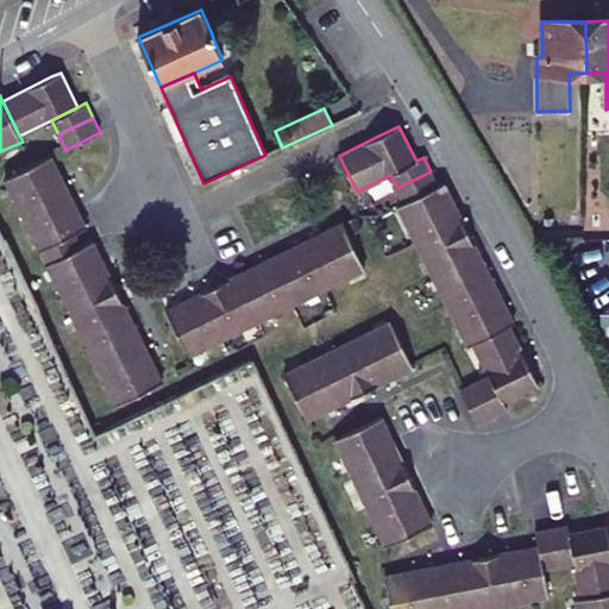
[(69,192),(51,156),(6,177),(24,214),(69,192)]
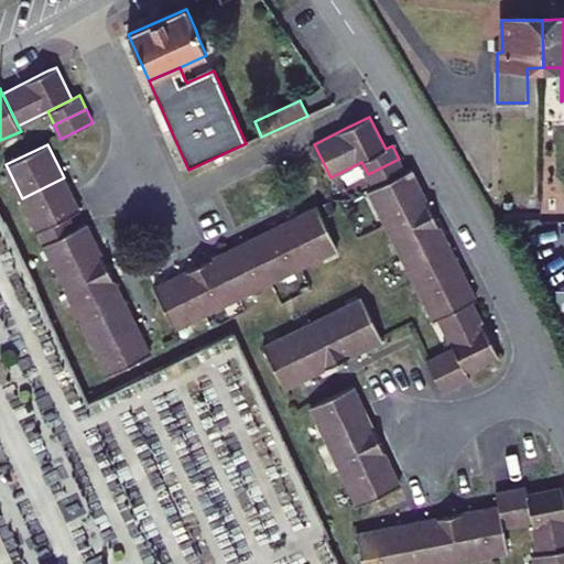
[(368,174),(375,187),(369,191),(386,224),(427,202),(411,169),(407,172),(399,159),(368,174)]
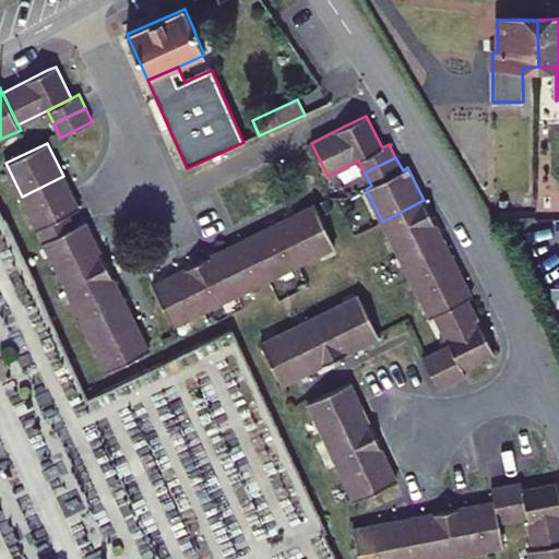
[(68,186),(63,176),(22,197),(37,229),(70,214),(80,209),(68,186)]
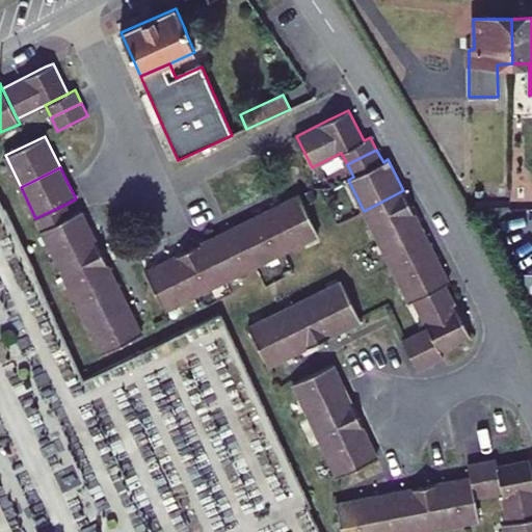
[(403,190),(364,211),(375,234),(416,214),(403,190)]
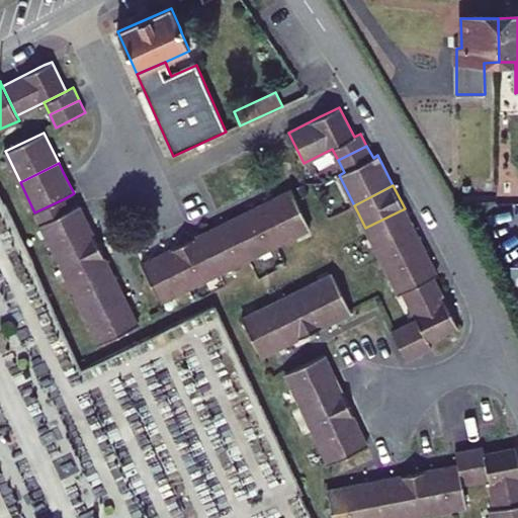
[(310,229),(291,190),(261,205),(279,244),(310,229)]
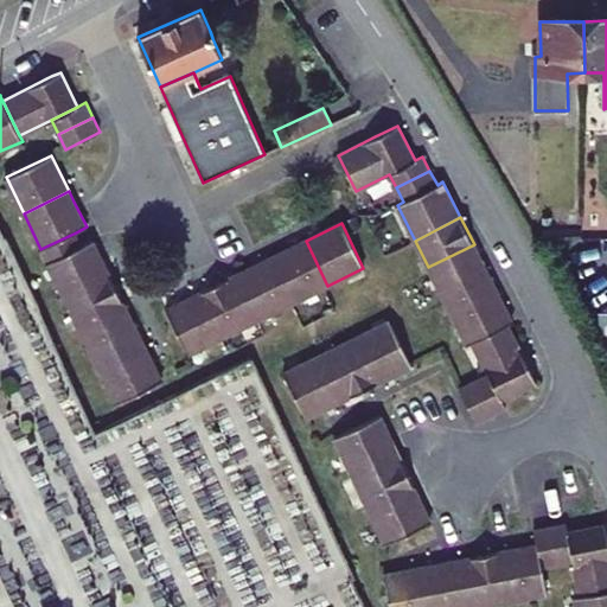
[(82,246),(76,232),(40,249),(48,262),(82,246)]
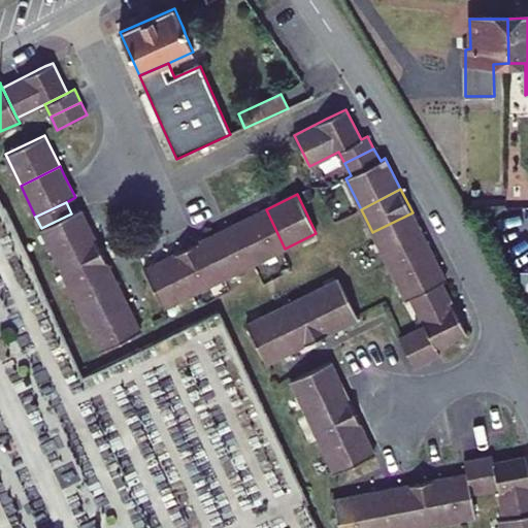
[(96,240),(80,209),(71,213),(41,228),(57,260),(96,240)]
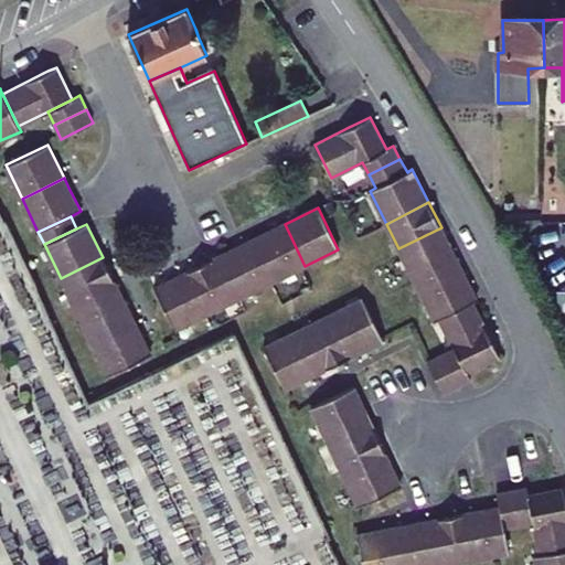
[(305,266),(285,224),(252,240),(273,283),(305,266)]
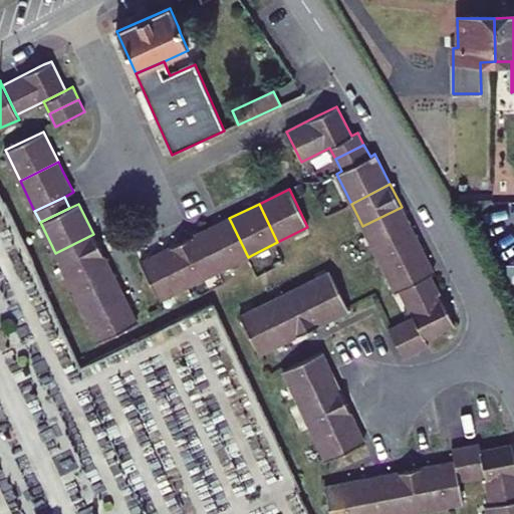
[(402,207),(362,226),(380,262),(419,242),(402,207)]
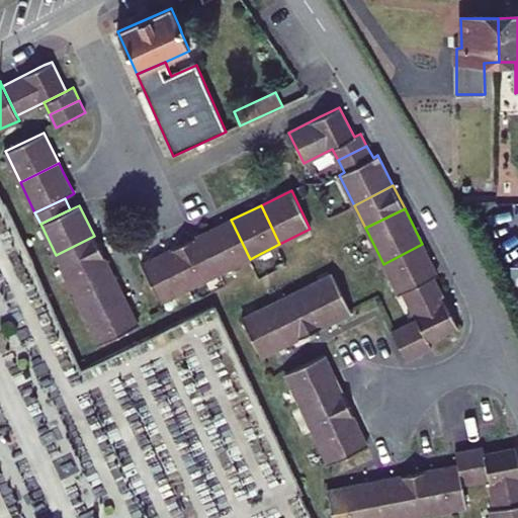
[(250,259),(231,220),(194,238),(213,276),(250,259)]
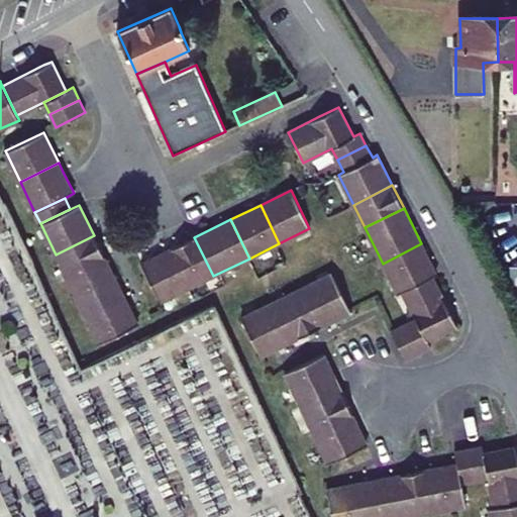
[(105,257),(94,235),(56,254),(66,277),(105,257)]
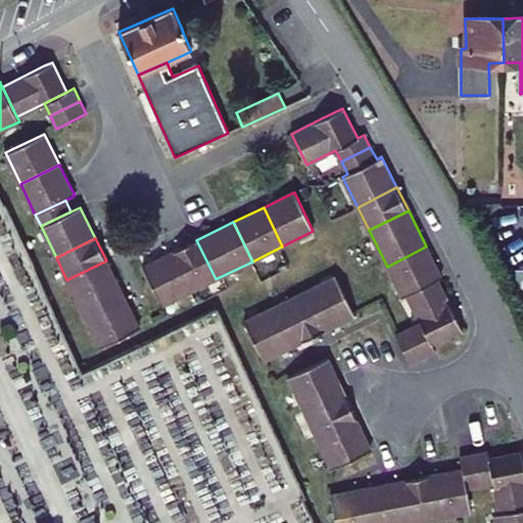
[(216,279),(196,240),(178,249),(173,251),(192,290),(216,279)]
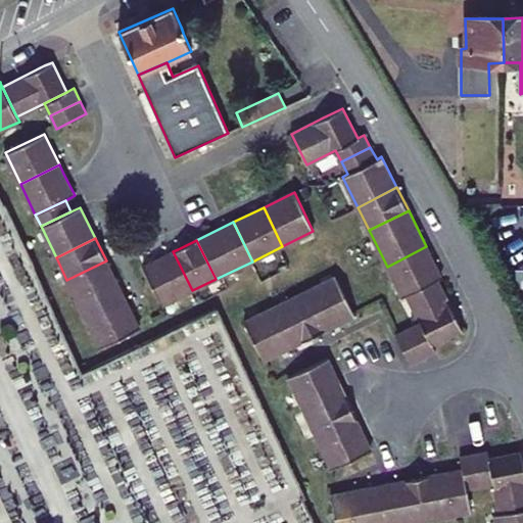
[(442,278),(426,246),(387,267),(402,297),(408,295),(438,280),(442,278)]
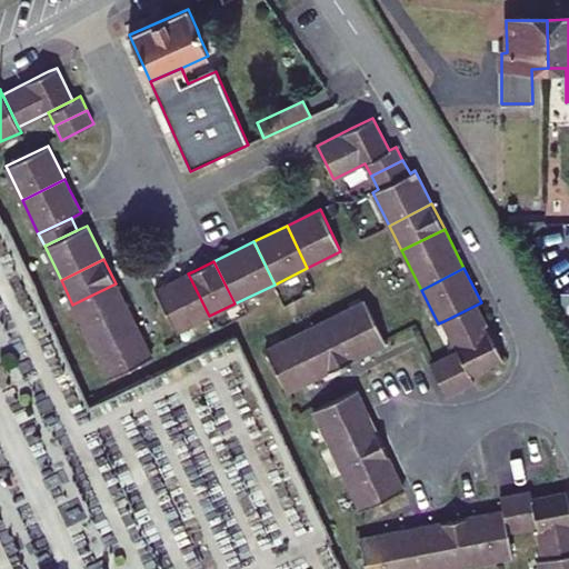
[(209,316),(188,273),(155,290),(176,332),(209,316)]
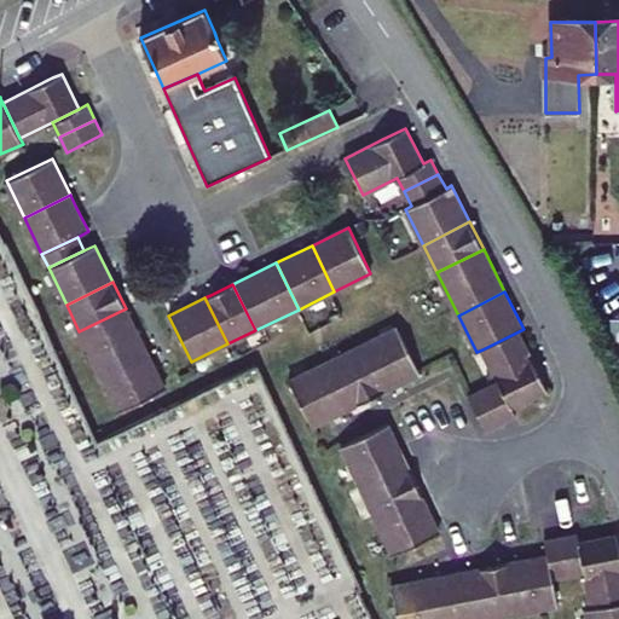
[(148,352),(126,308),(79,331),(100,375),(148,352)]
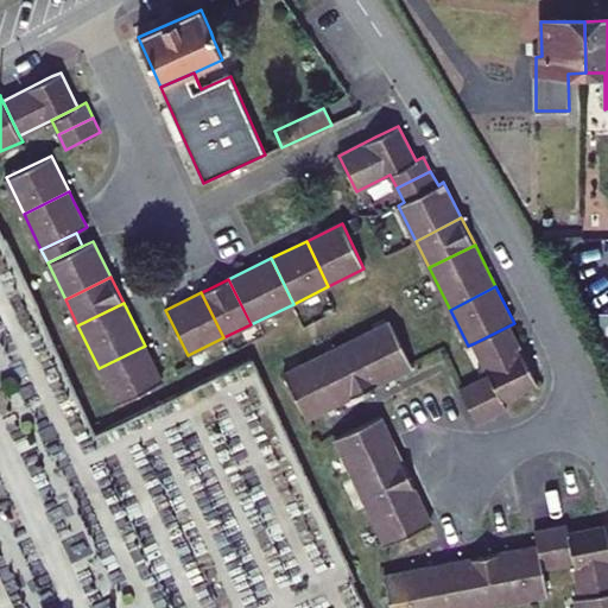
[(413,367),(391,322),(355,340),(378,385),(413,367)]
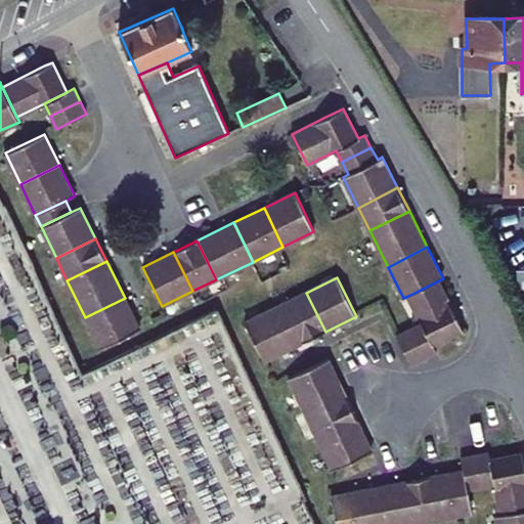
[(464,330),(439,280),(408,296),(422,322),(409,329),(425,358),(437,352),(434,345),(464,330)]
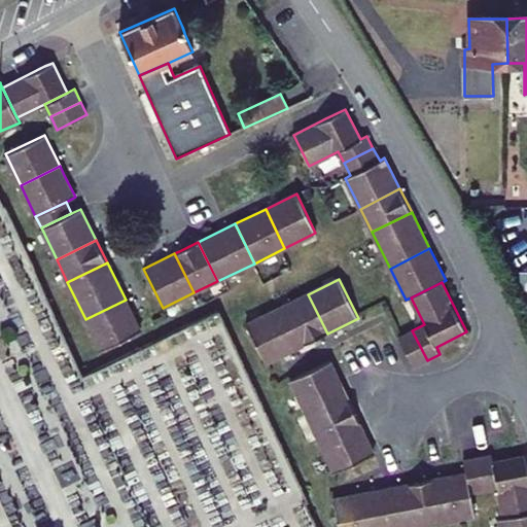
[(327,334),(308,294),(285,305),(304,345),(327,334)]
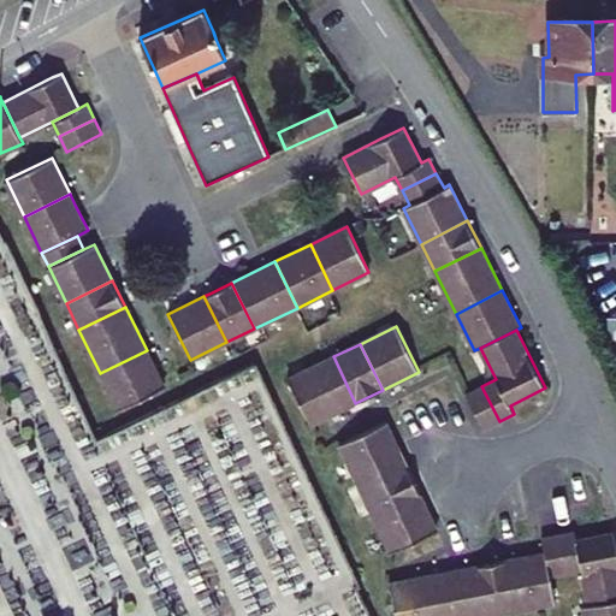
[(164,388),(147,350),(100,373),(118,409),(164,388)]
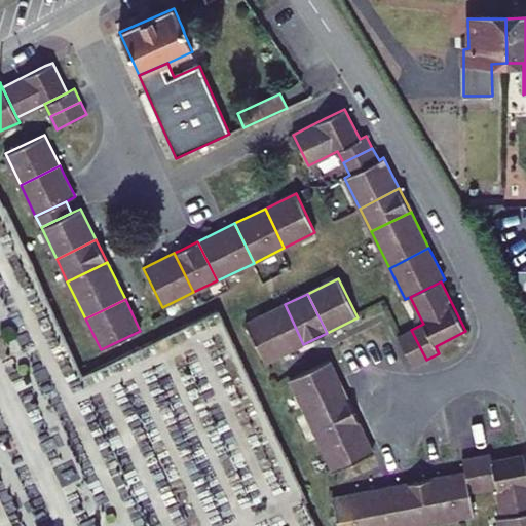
[(303,344),(285,304),(246,324),(265,363),(303,344)]
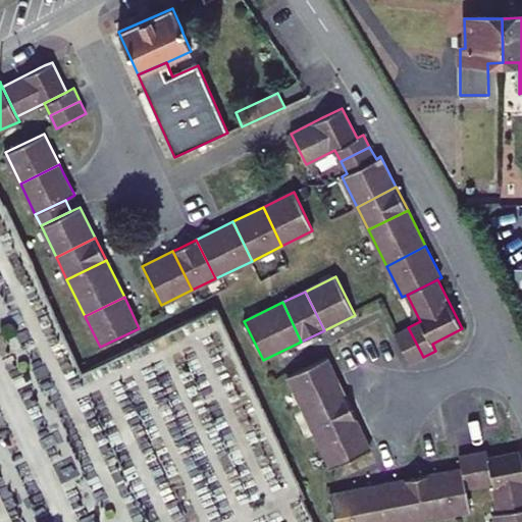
[(423,357),(408,327),(396,333),(410,363),(423,357)]
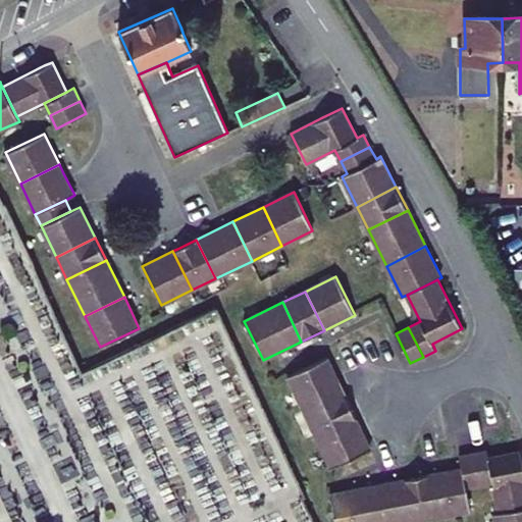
[(346,396),(327,358),(288,376),(306,415),(346,396)]
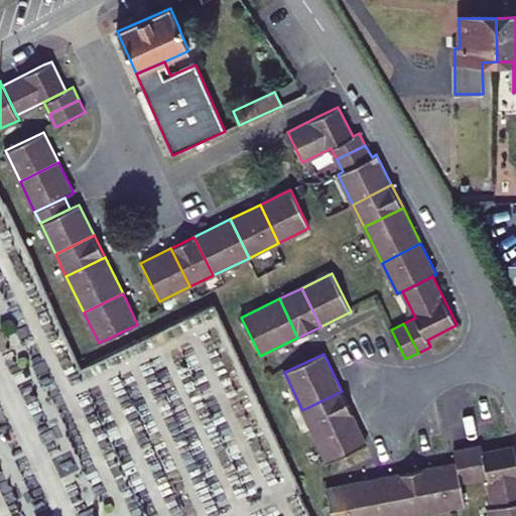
[(353,414),(342,391),(302,410),(313,432),(353,414)]
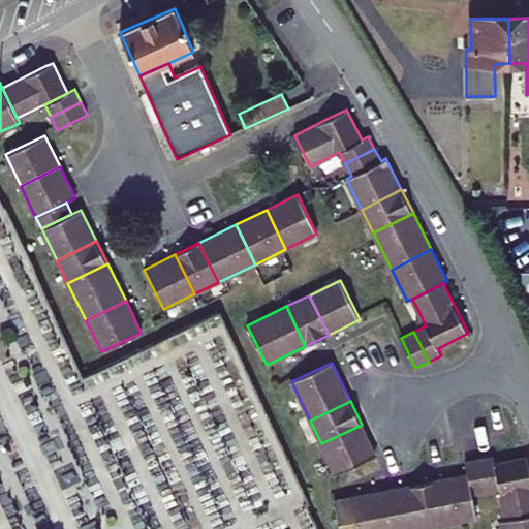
[(376,456),(362,425),(321,443),(336,474),(376,456)]
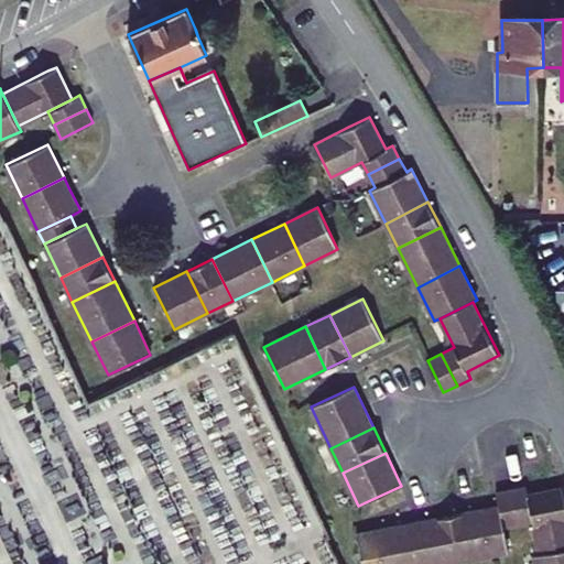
[(533,522),(528,496),(527,488),(511,490),(519,525),(533,522)]
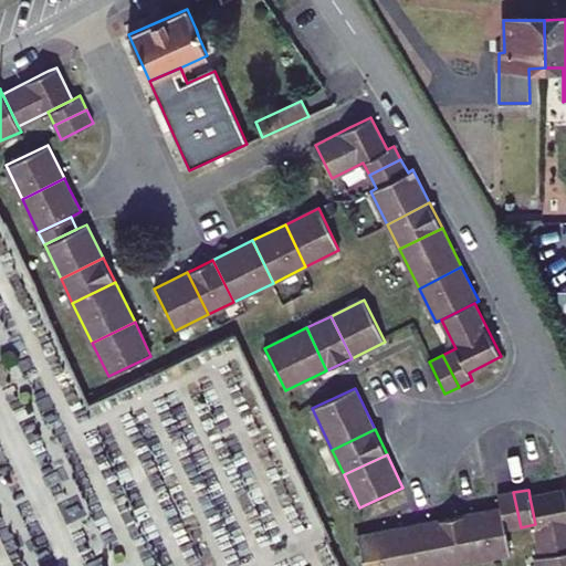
[(565,494),(565,491),(530,498),(535,524),(542,556),(565,551),(565,494)]
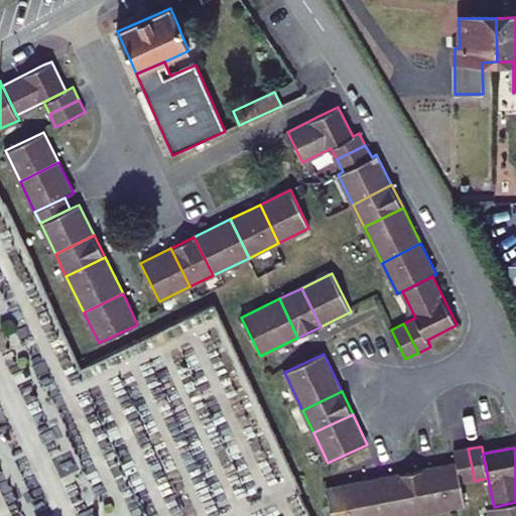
[(475,481),(468,448),(455,452),(456,458),(457,464),(461,484),(475,481)]
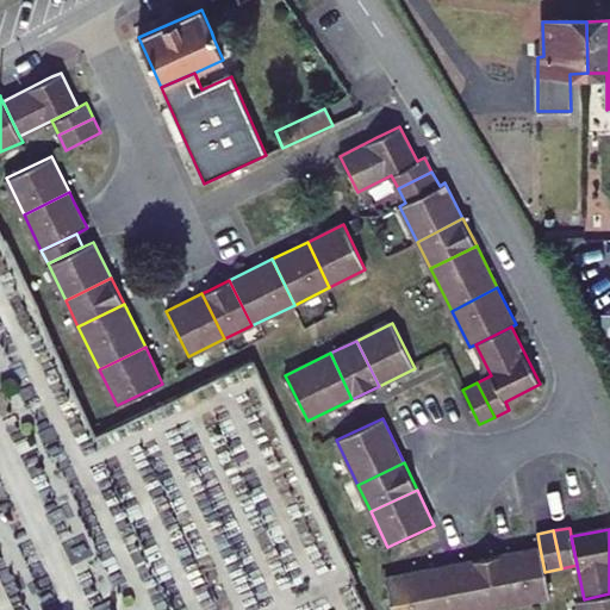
[(545,572),(540,548),(500,556),(511,605),(549,598),(545,572)]
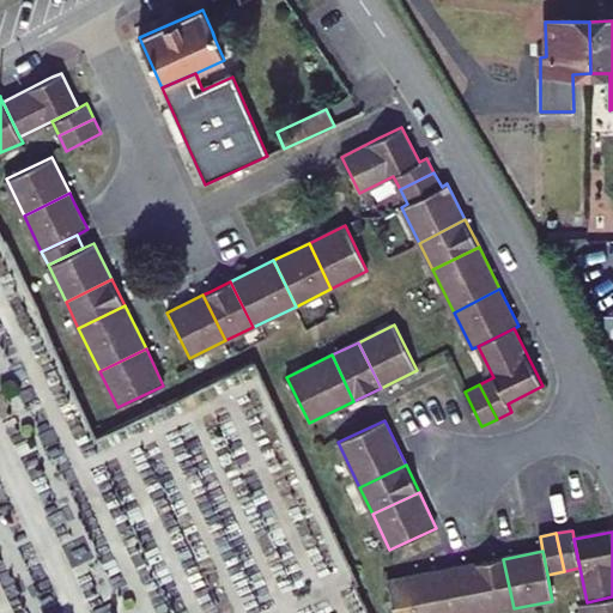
[(491,612),(514,608),(503,559),(474,564),(483,612),(491,612)]
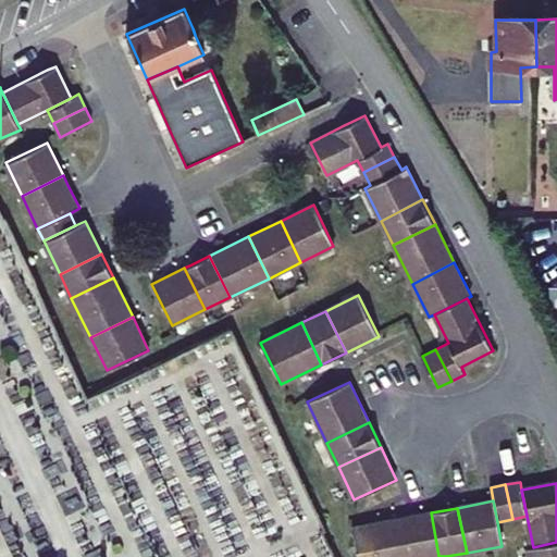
[(438,556),(431,512),(388,521),(394,556),(438,556)]
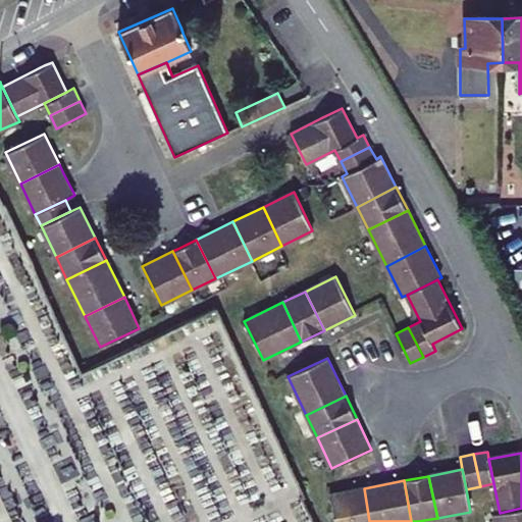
[(369,521),(364,488),(330,494),(335,521),(369,521)]
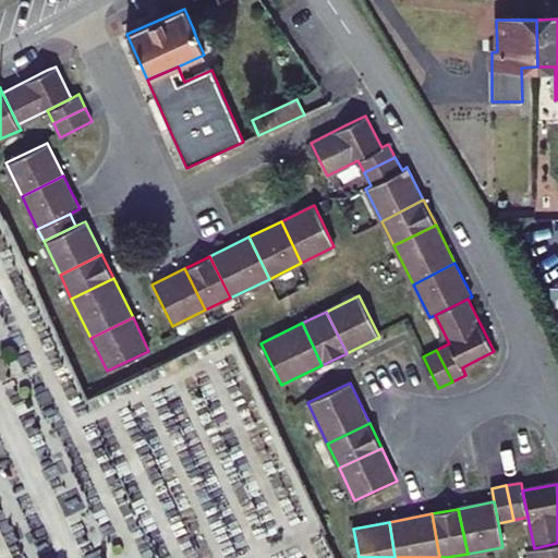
[(557,557),(557,543),(534,548),(528,549),(529,557),(557,557)]
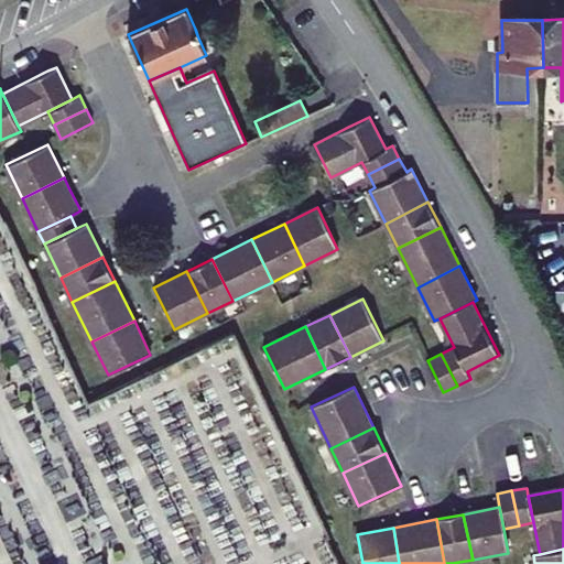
All buildings are outlined.
